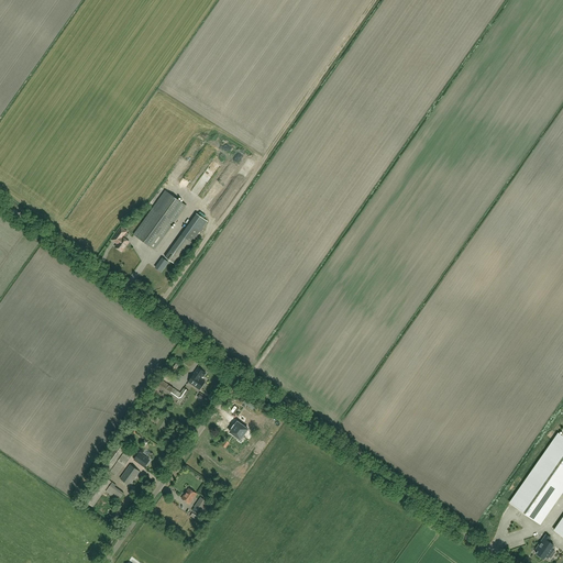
[(166,191),(134,234),(155,250),(175,222),(186,206),(166,191)]
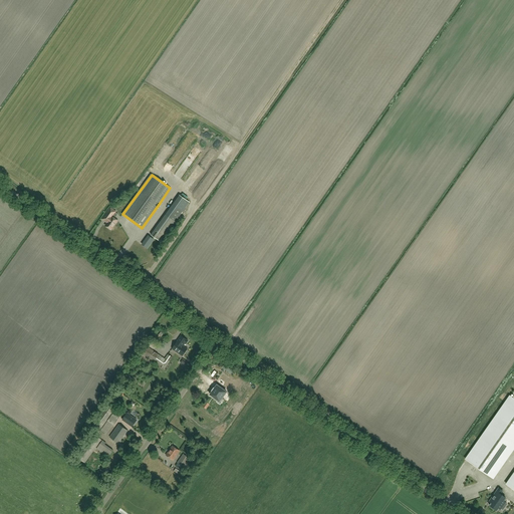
[(173,205),(151,235),(161,242),(183,212),(173,205)]
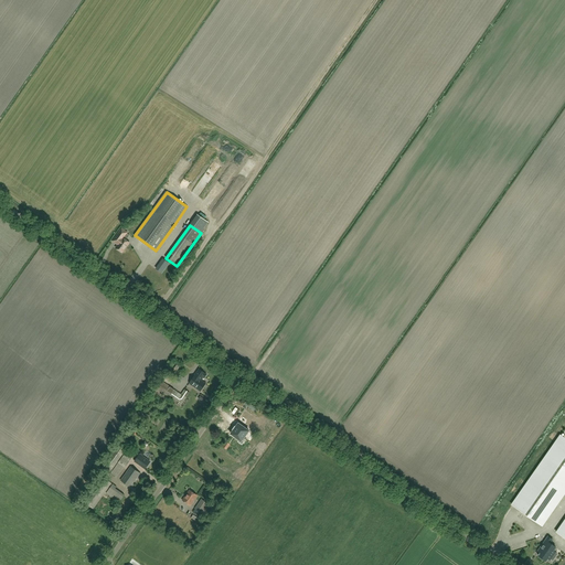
[(118,245),(116,248),(123,253),(129,243),(124,238),(127,233),(121,230),(113,242),(118,245)]
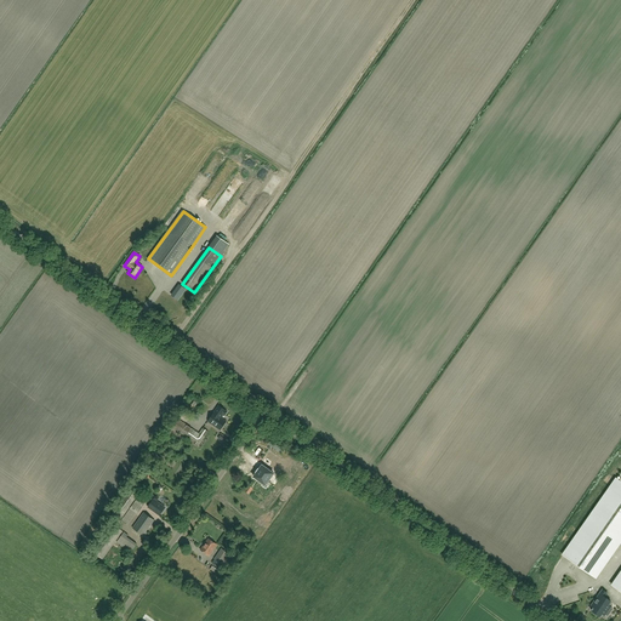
[(221,417),(226,410),(220,405),(208,421),(221,431),(227,421),(221,417)]
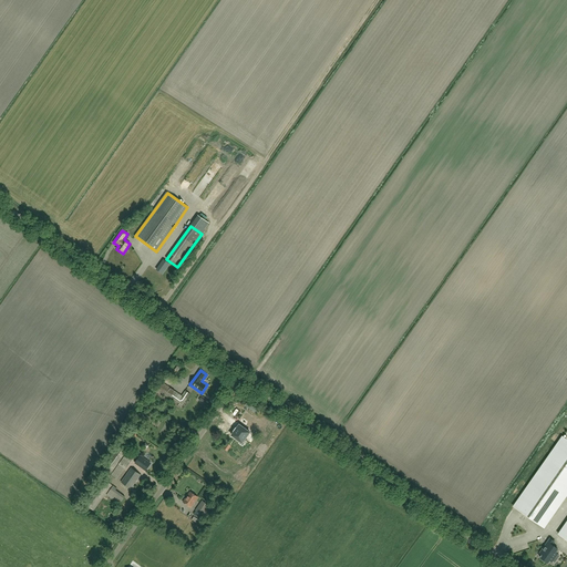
[(163,375),(160,380),(154,388),(157,390),(182,408),(191,394),(185,390),(182,395),(175,391),(169,387),(164,383),(167,378),(163,375)]
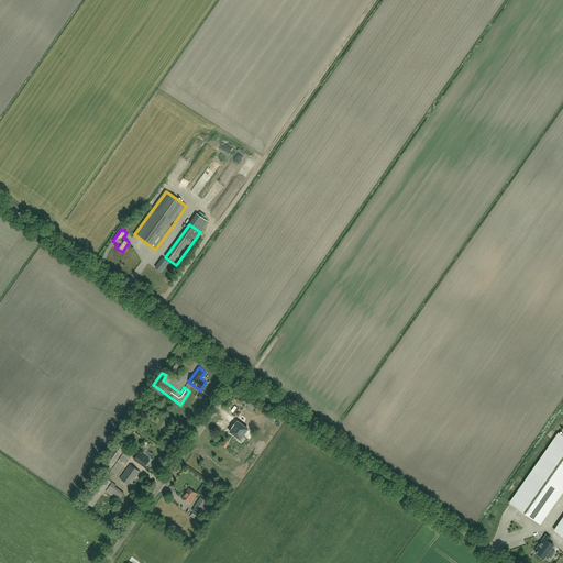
[(251,426),(257,418),(245,409),(244,412),(242,411),(239,417),(251,426)]
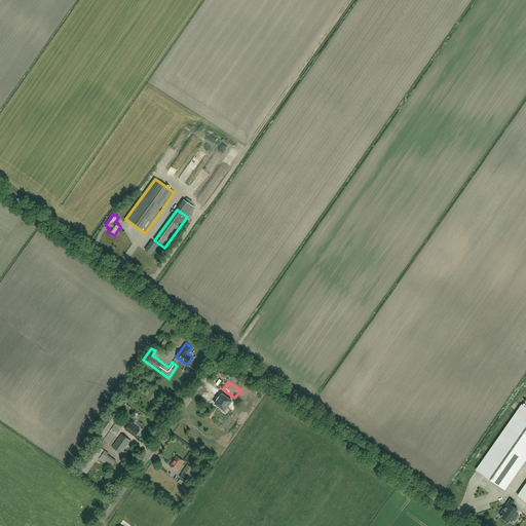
[(232,401),(222,393),(219,398),(217,400),(218,400),(215,404),(223,409),(222,411),(225,414),(227,411),(226,409),(232,401)]
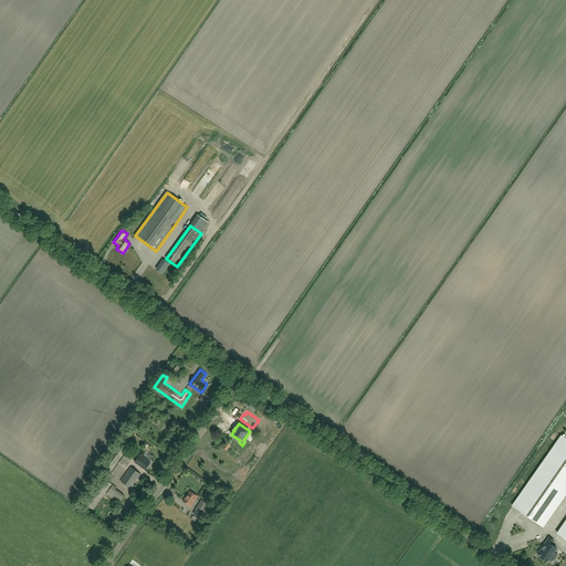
[(565,439),(562,436),(513,506),(543,526),(565,492),(565,439)]
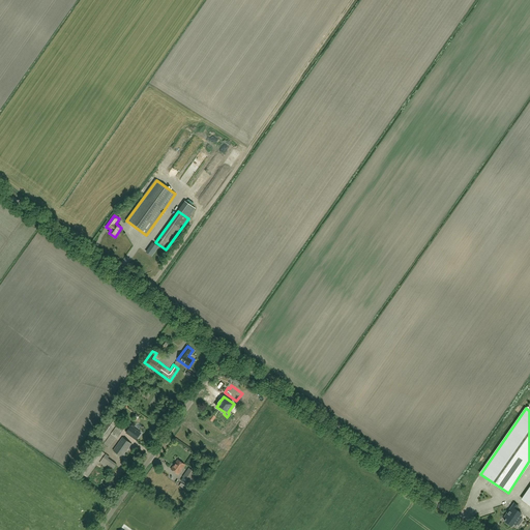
[(102,443),(119,421),(112,416),(96,438),(102,443)]
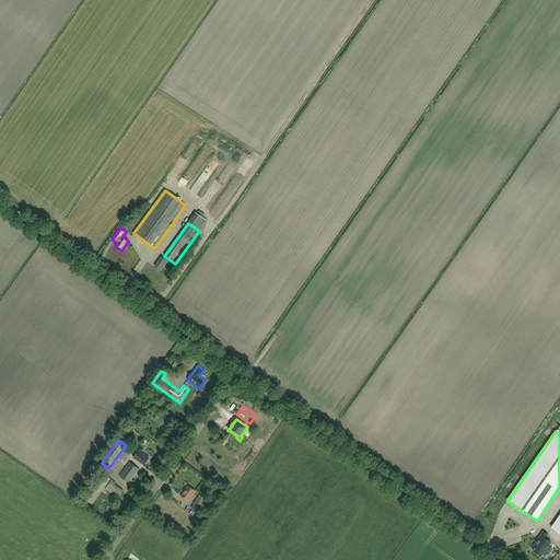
[(114,473),(121,462),(123,463),(130,453),(124,448),(117,458),(109,469),(114,473)]
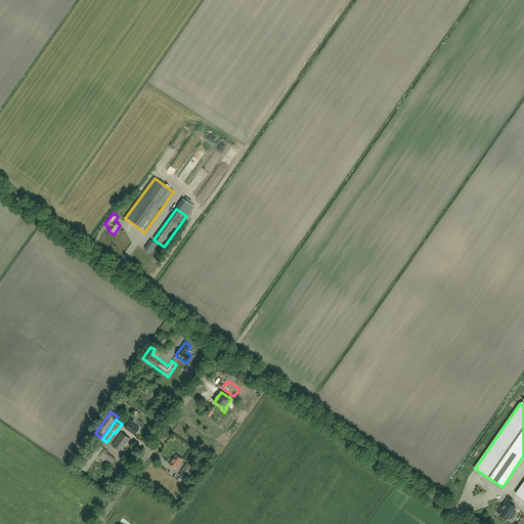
[(134,435),(139,428),(130,421),(125,428),(134,435)]
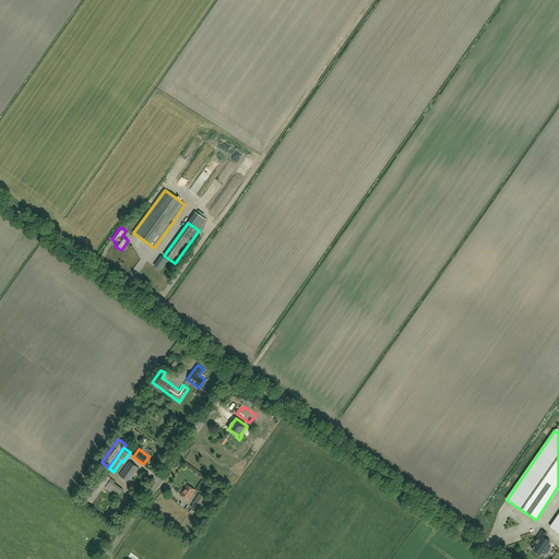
[(129,483),(139,468),(130,461),(119,475),(129,483)]
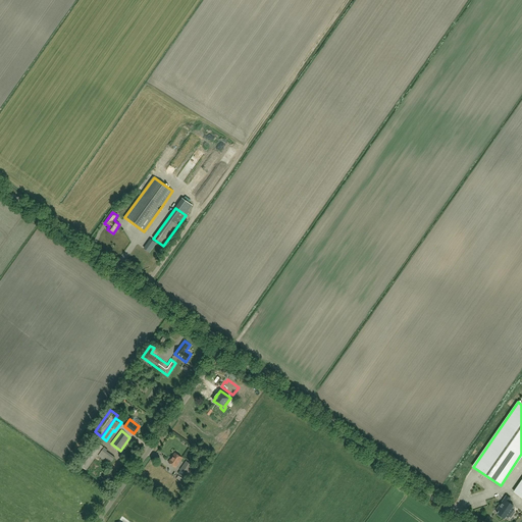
[(87,470),(103,447),(95,440),(77,464),(87,470)]
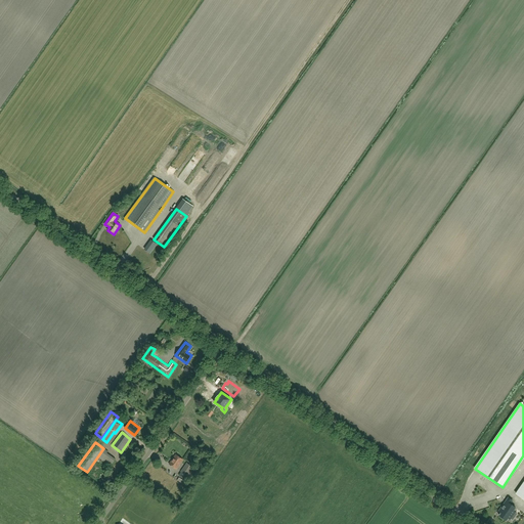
[(111,466),(116,460),(106,453),(108,451),(104,448),(98,457),(101,460),(107,464),(111,466)]
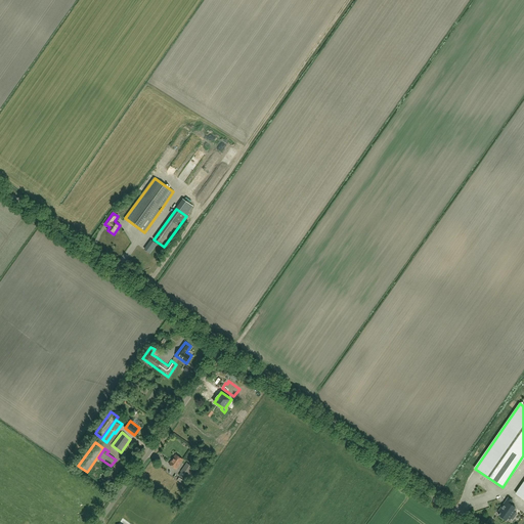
[(176,469),(183,460),(176,454),(169,464),(176,469)]
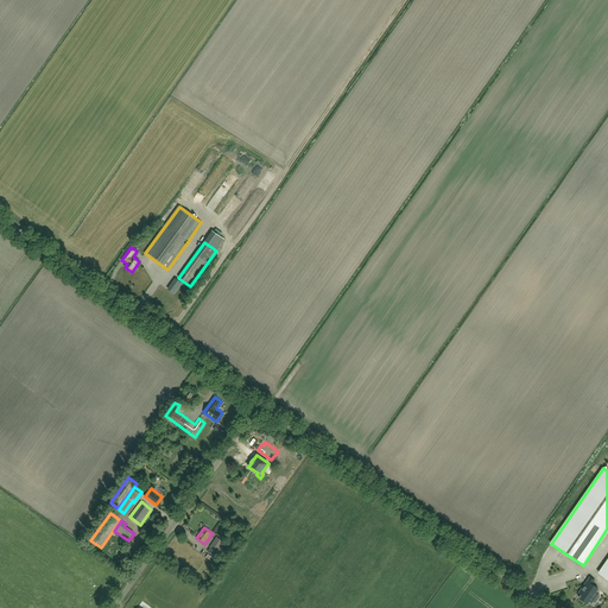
[(219,549),(225,542),(217,537),(210,548),(211,548),(208,552),(216,557),(221,550),(219,549)]
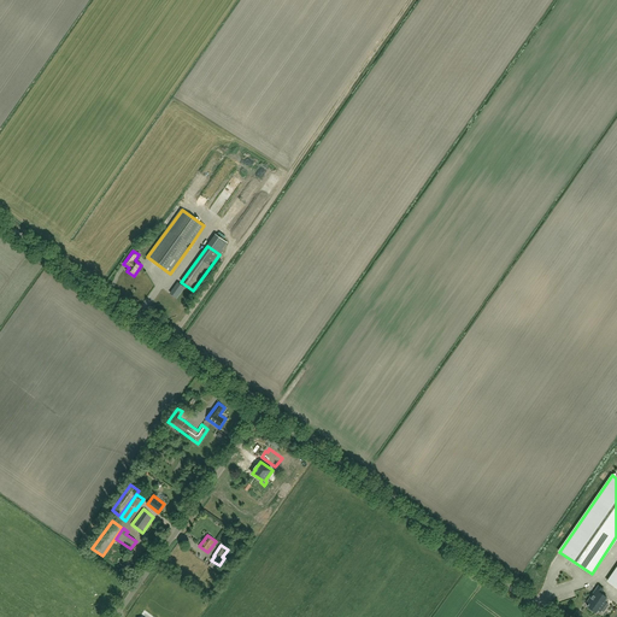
[(604,612),(609,605),(606,604),(606,603),(604,601),(607,598),(600,593),(603,589),(599,586),(589,599),(587,603),(589,604),(587,606),(597,613),(598,610),(600,612),(601,611),(604,612)]
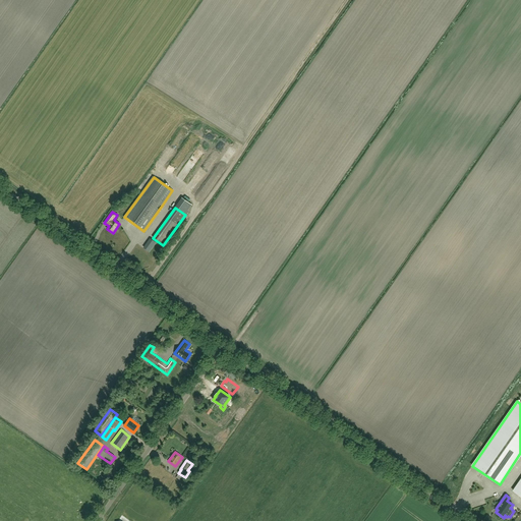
All buildings are outlined.
